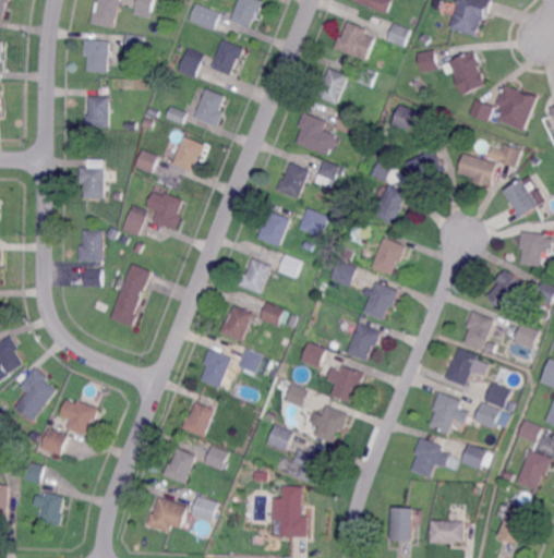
[(117,0),(112,27),(89,23),(94,2),(96,2),(96,0),(117,0)]
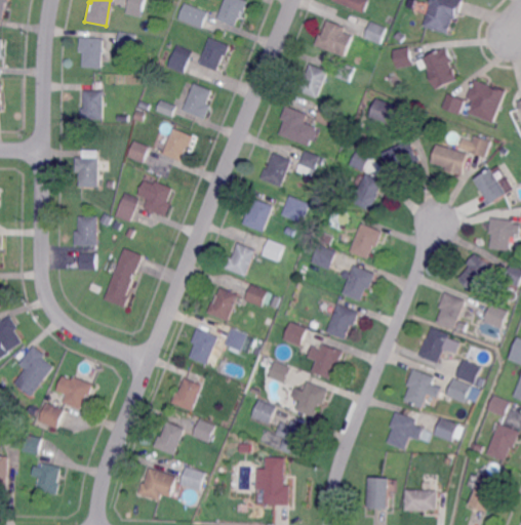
[(144,0),(138,16),(124,12),(127,0),(144,0)]
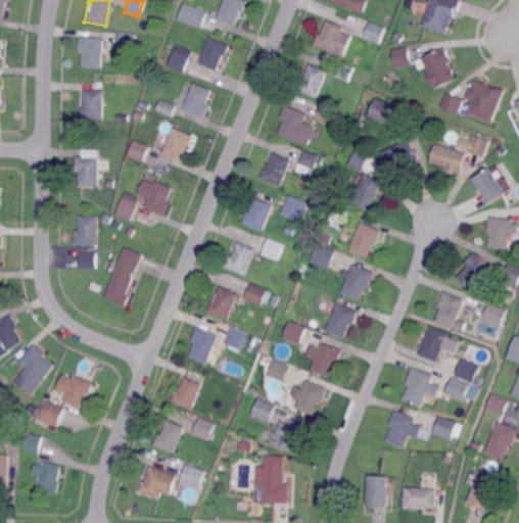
[(241,11),(238,10),(232,26),(215,18),(222,0),(242,0),(245,1),(241,11)]
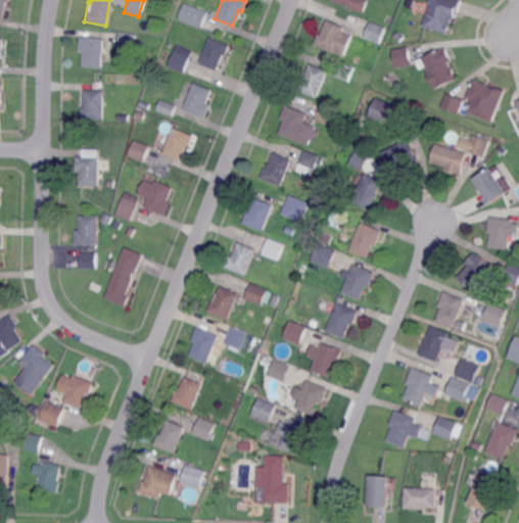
[(328,0),(328,1),(360,10),(363,0),(328,0)]
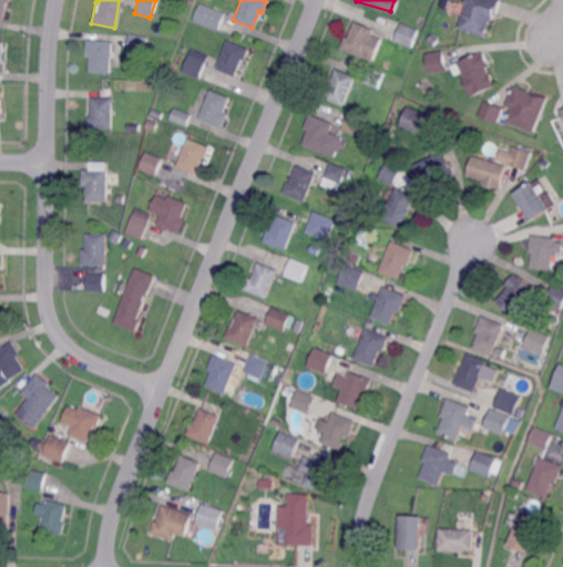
[(497,0),(492,14),(491,14),(490,19),(487,18),(485,24),(483,34),(457,27),(464,0),(497,0)]
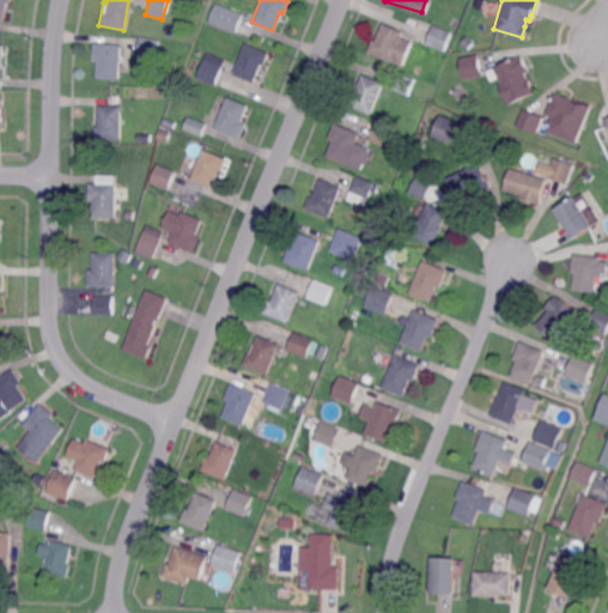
[(232,34),(205,23),(213,4),(239,14),(232,34)]
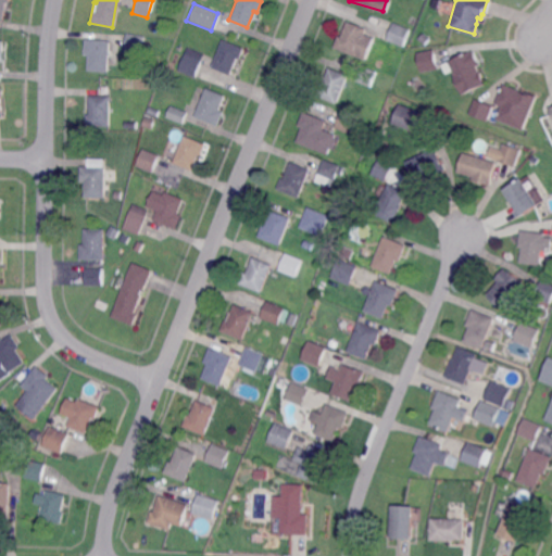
[(372,38),(363,60),(331,47),(336,36),(338,37),(345,21),(363,28),(361,34),(372,38)]
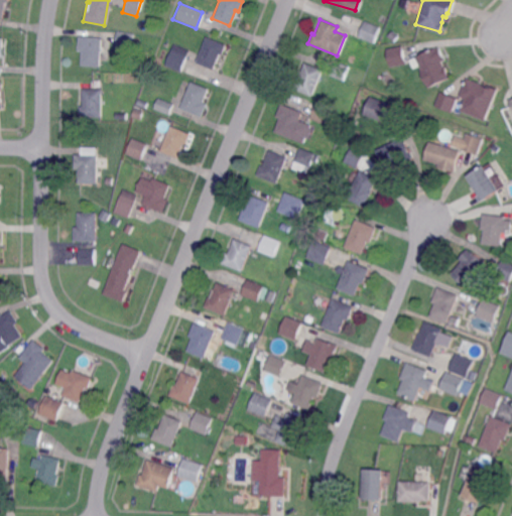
[(371,42),(356,36),(362,20),(378,26),(371,42)]
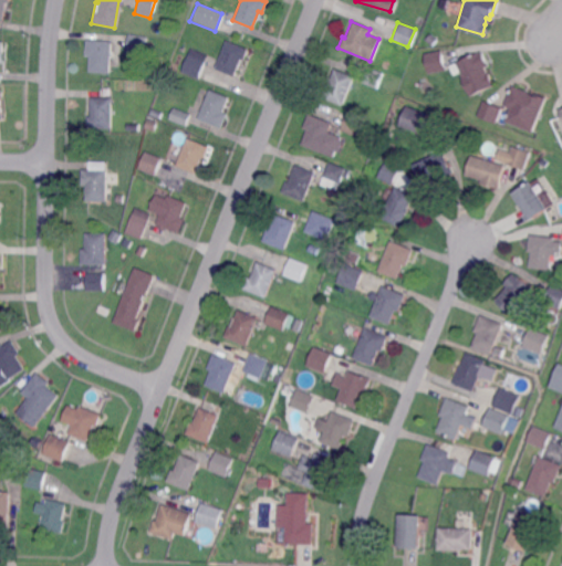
[(107,74),(87,72),(89,56),(84,55),(85,40),(111,42),(107,74)]
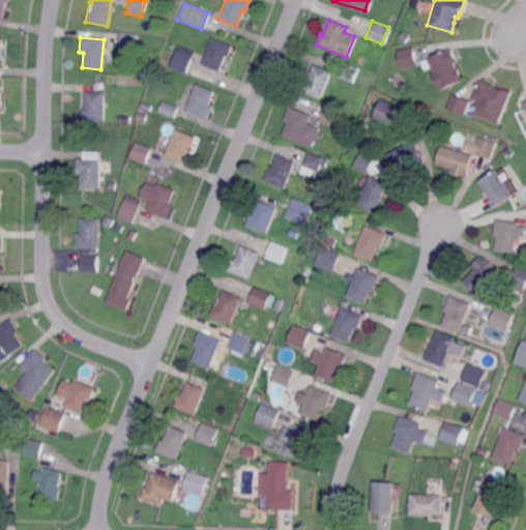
[(227,56),(224,55),(217,71),(199,64),(210,37),(231,46),(227,56)]
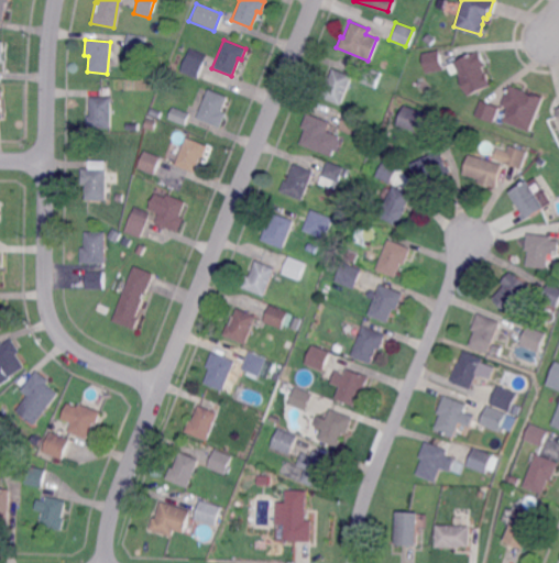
[(424,70),(420,53),(436,50),(439,68),(424,70)]
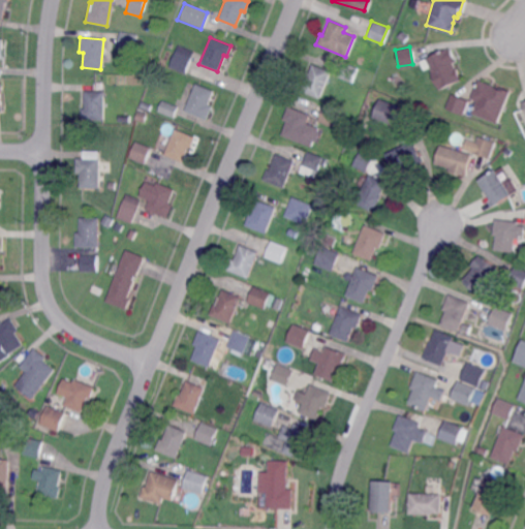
[(453,67),(458,78),(437,87),(425,58),(448,48),(453,60),(451,62),(453,67)]
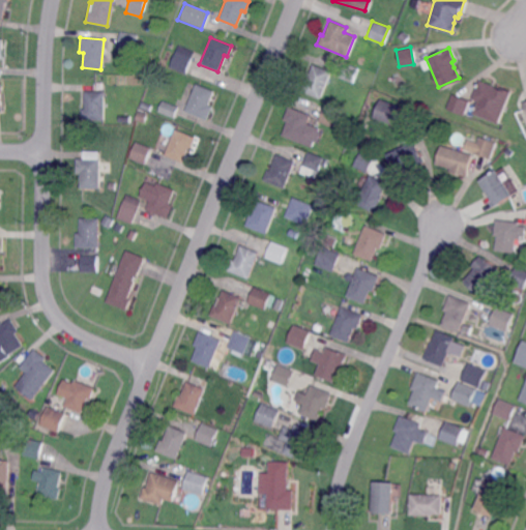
[(183,74),(168,67),(174,51),(191,57),(183,74)]
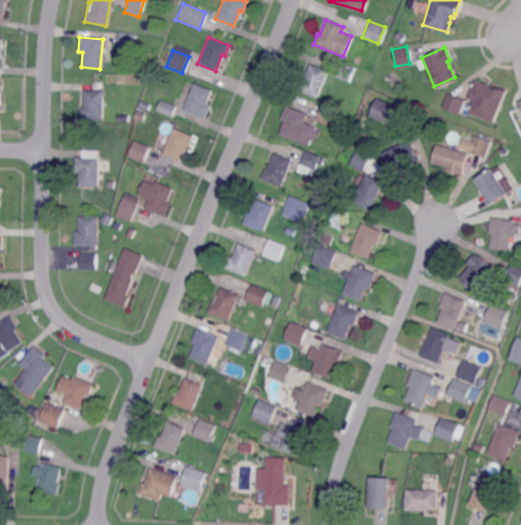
[(347,82),(332,76),(338,62),(352,68),(347,82)]
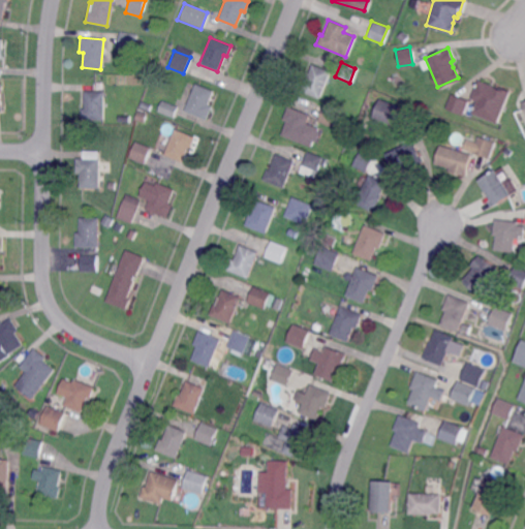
[(317,98),(297,90),(301,80),(304,81),(310,64),(328,71),(317,98)]
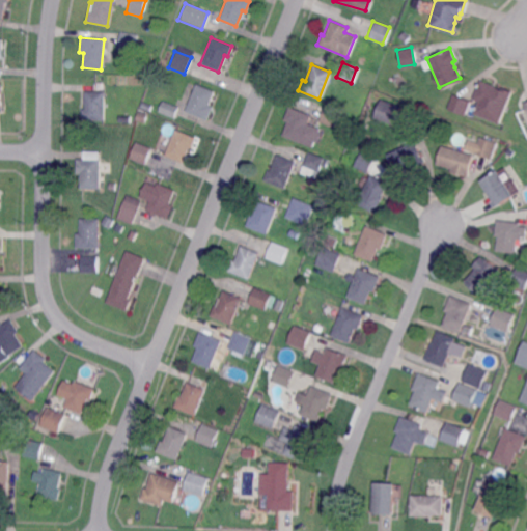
[(500,109),(495,122),(473,114),(479,101),(472,98),(478,80),(507,91),(500,109)]
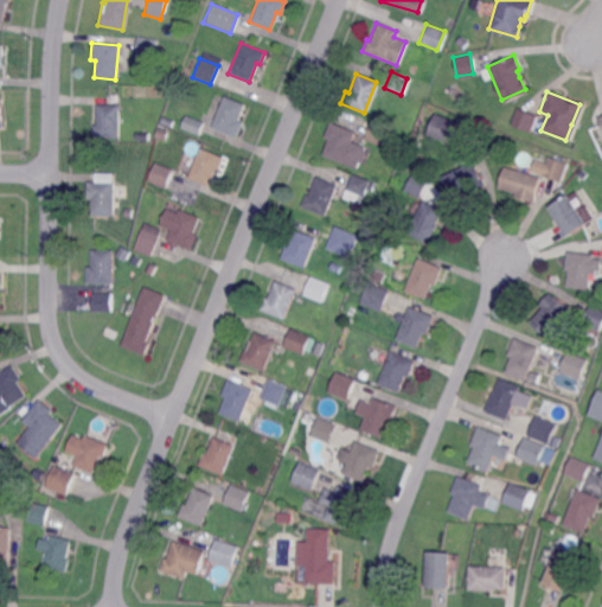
[(235,138),(210,127),(223,96),(243,104),(236,120),(242,122),(235,138)]
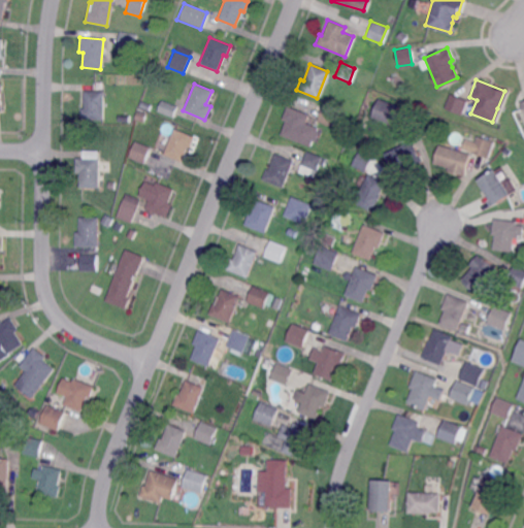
[(102,120),(79,120),(80,108),(83,108),(83,91),(102,91),(102,120)]
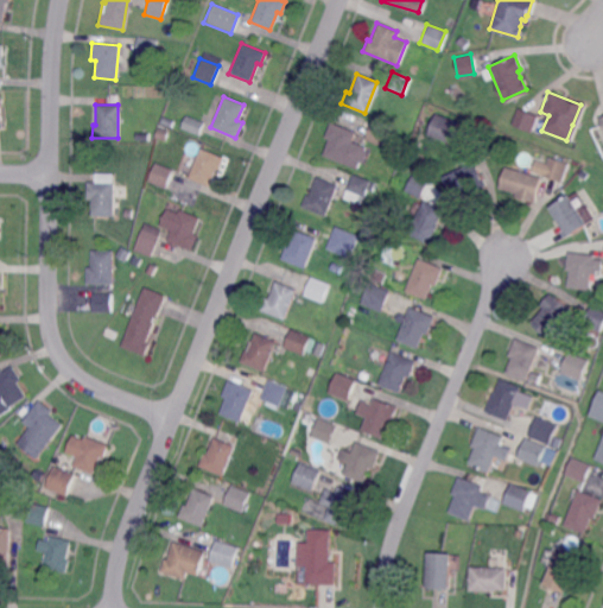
[(426,116),(420,114),(424,105),(430,106),(426,116)]
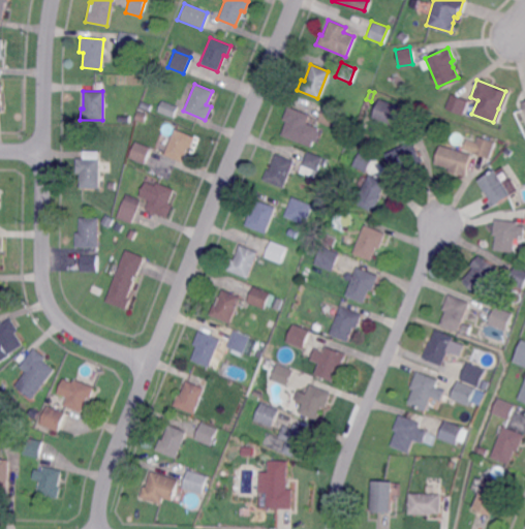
[(463,115),(445,107),(451,93),(469,101),(463,115)]
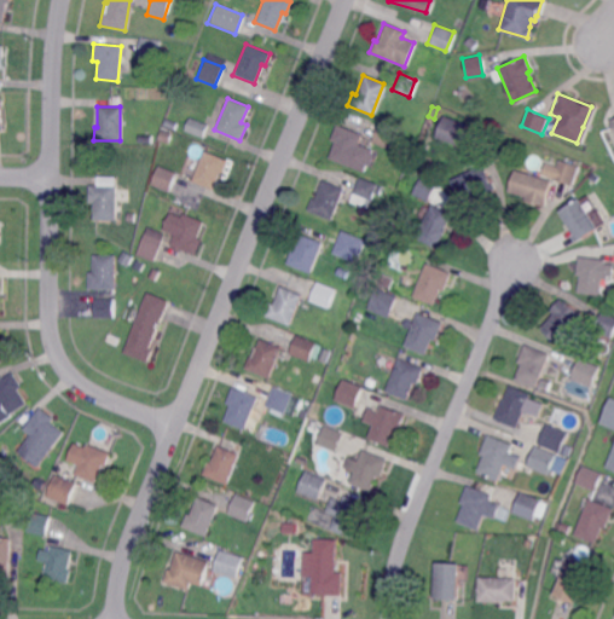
[(456,146),(433,137),(440,116),(464,126),(456,146)]
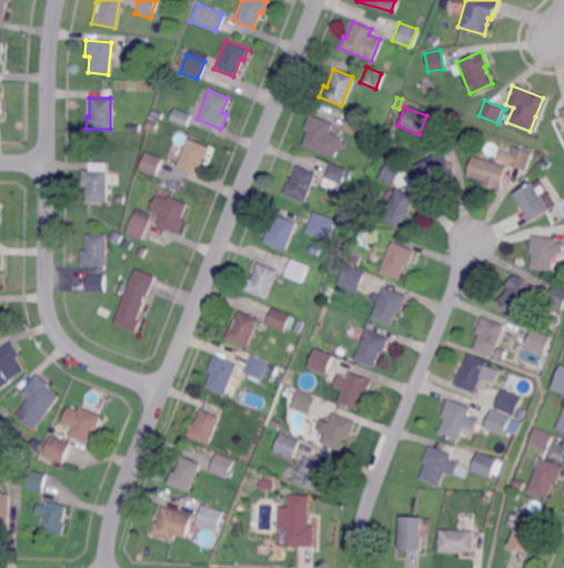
[(184,127),(168,120),(172,108),(190,114),(184,127)]
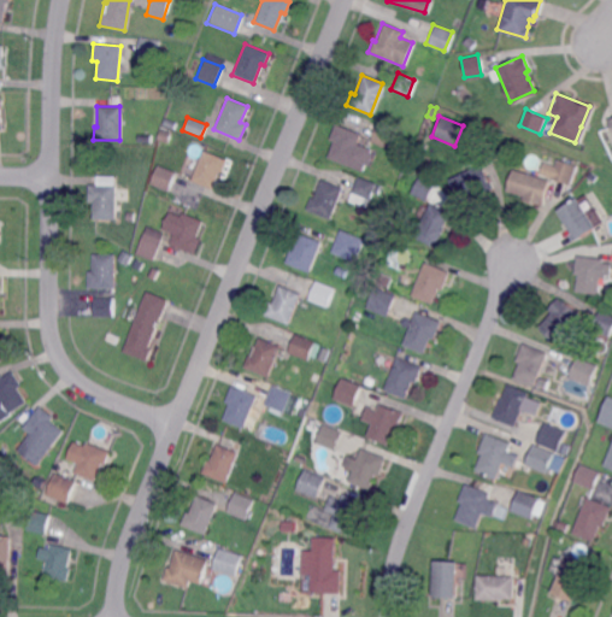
[(366,165),(363,164),(360,170),(327,157),(333,141),(328,139),(334,124),(359,134),(355,144),(370,148),(368,152),(370,153),(366,165)]
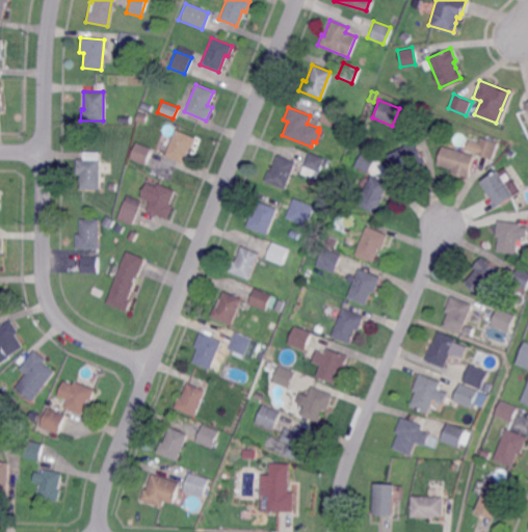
[(143,124),(134,122),(136,111),(146,113),(143,124)]
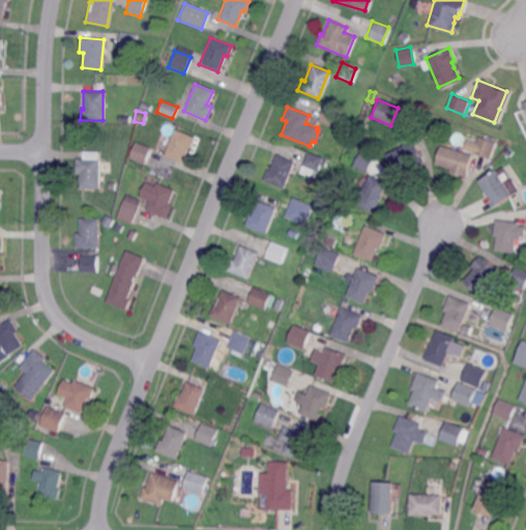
[(190,148),(187,147),(181,163),(163,155),(173,128),(195,137),(190,148)]
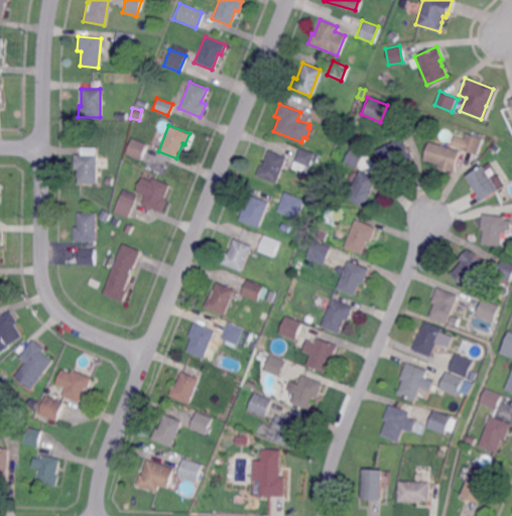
[(475,154),(459,149),(464,133),(481,139),(475,154)]
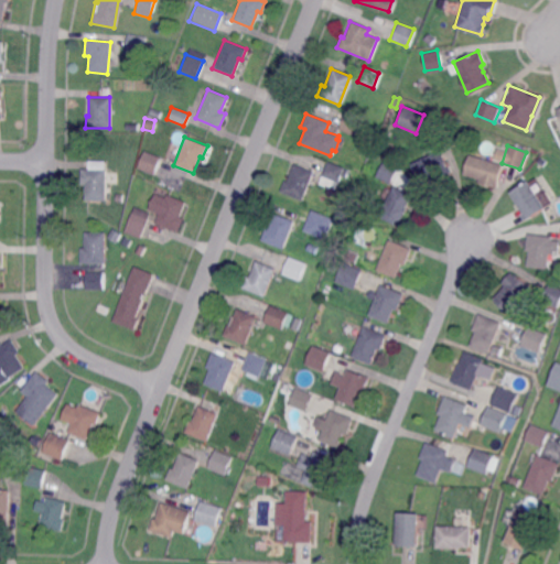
[(435,179),(433,174),(418,182),(409,164),(439,149),(450,171),(435,179)]
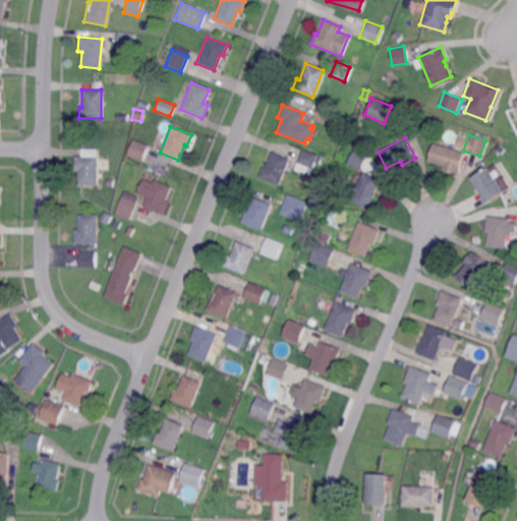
[(140,162),(125,156),(131,139),(148,146),(140,162)]
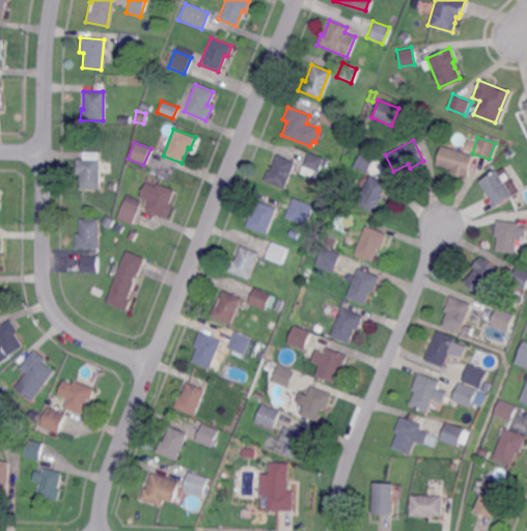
[(443,146),(471,155),(465,176),(448,171),(449,168),(435,164),(440,145),(441,145),(442,142),(444,143),(443,146)]
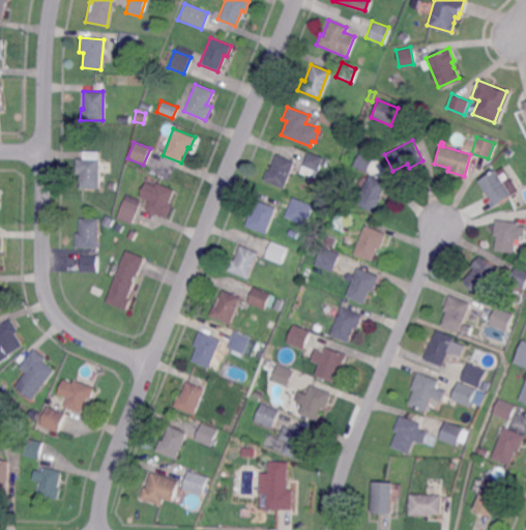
[(96,187),(78,187),(78,172),(75,172),(75,158),(81,158),(81,150),(96,150),(96,187)]
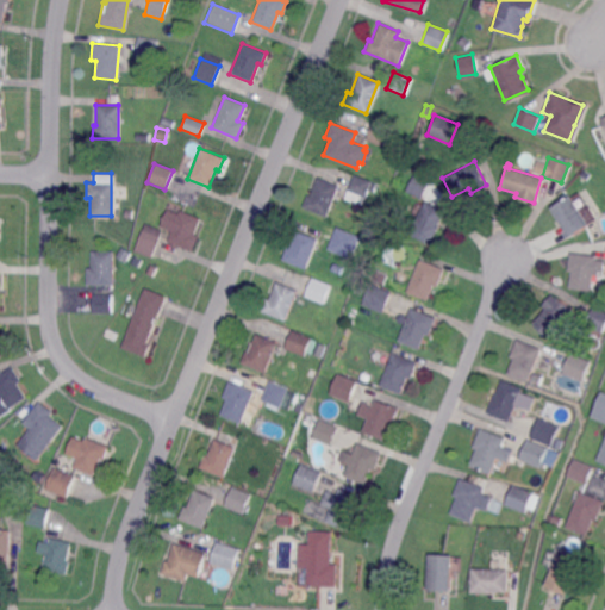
[(370,192),(366,190),(360,206),(342,198),(351,174),(374,182),(370,192)]
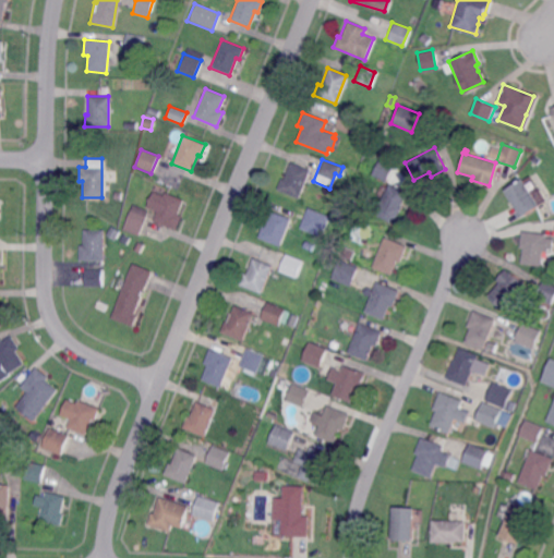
[(384,182),(370,174),(377,159),(392,167),(384,182)]
